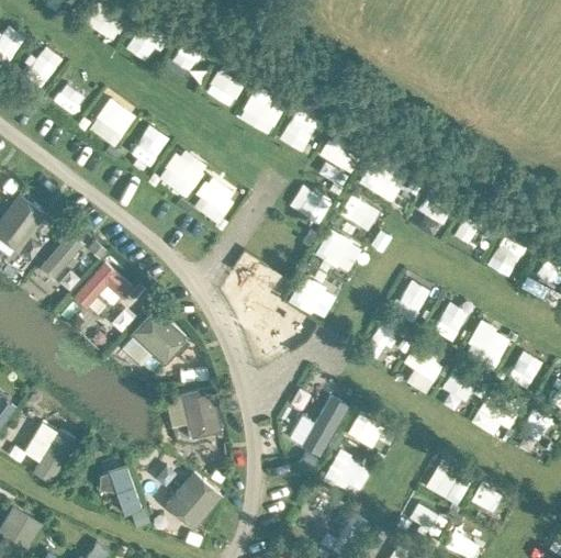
[(189,33),(181,29),(176,25),(171,33),(184,40),(189,33)]
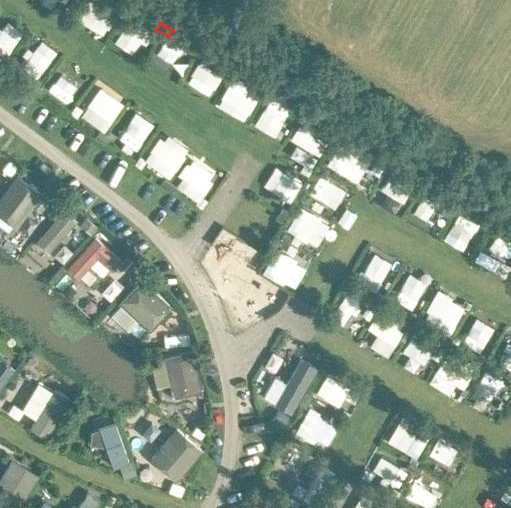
[(241,72),(234,69),(229,66),(225,72),(237,78),(241,72)]
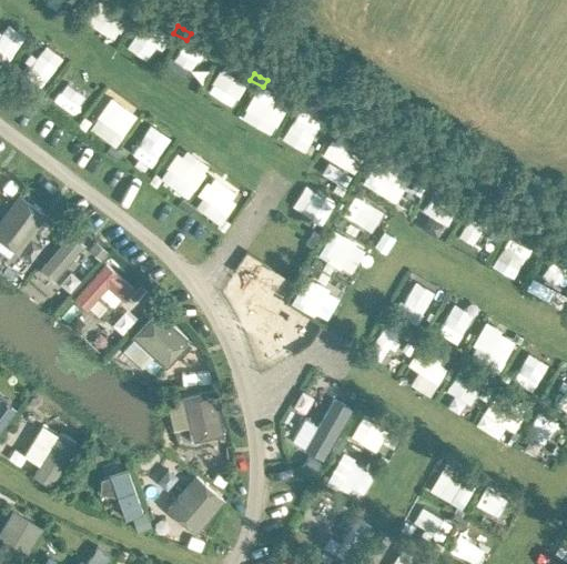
[(49,104),(43,101),(36,96),(31,102),(44,111),(49,104)]
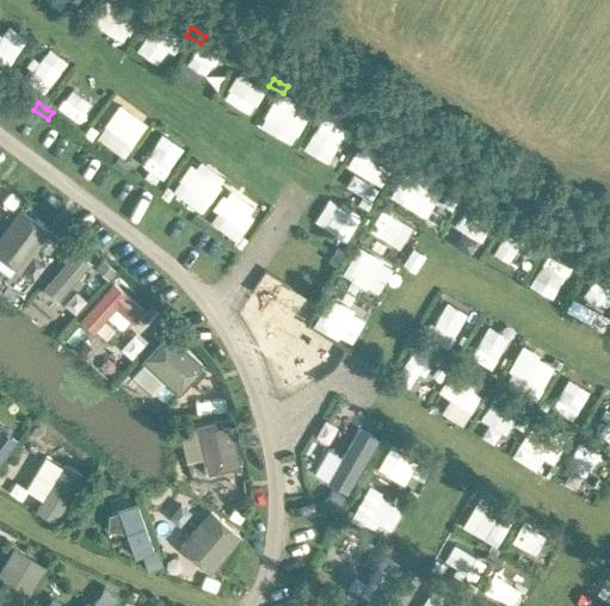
[(370,136),(364,133),(356,128),(352,135),(365,143),(370,136)]
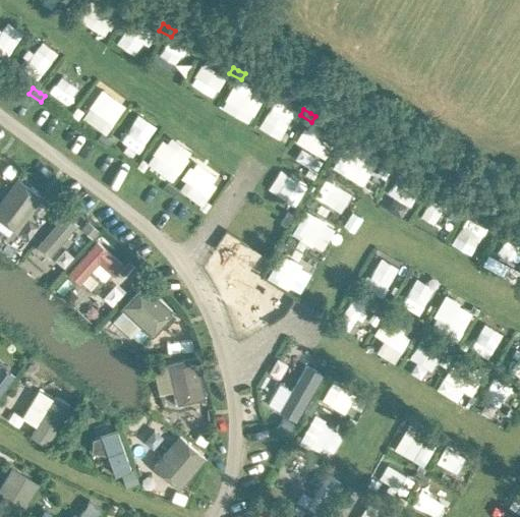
[(111,144),(106,140),(100,135),(96,142),(107,150),(111,144)]
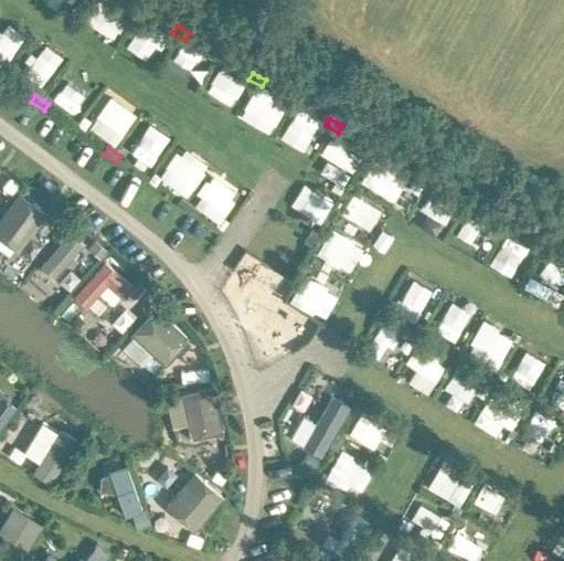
[(438,180),(432,177),(425,172),(421,180),(434,188),(438,180)]
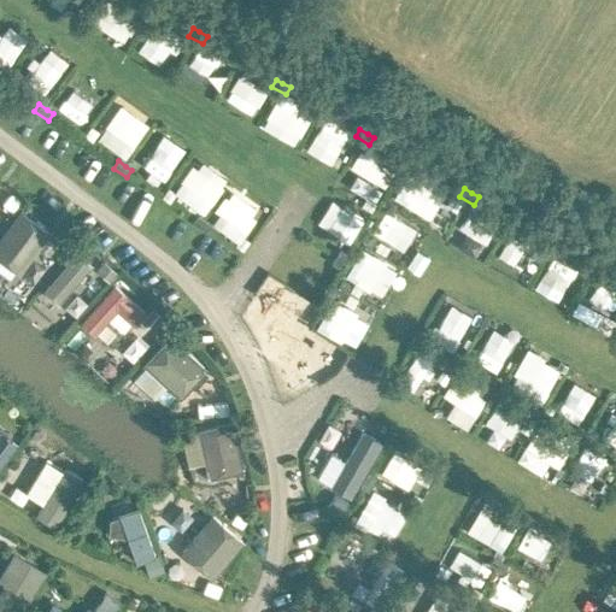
[(0,264),(19,278),(51,236),(19,215),(0,240),(0,264)]
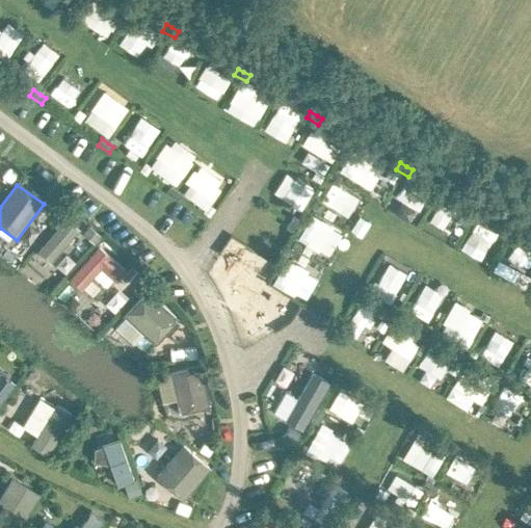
[(181,196),(176,192),(170,188),(165,194),(177,203),(181,196)]
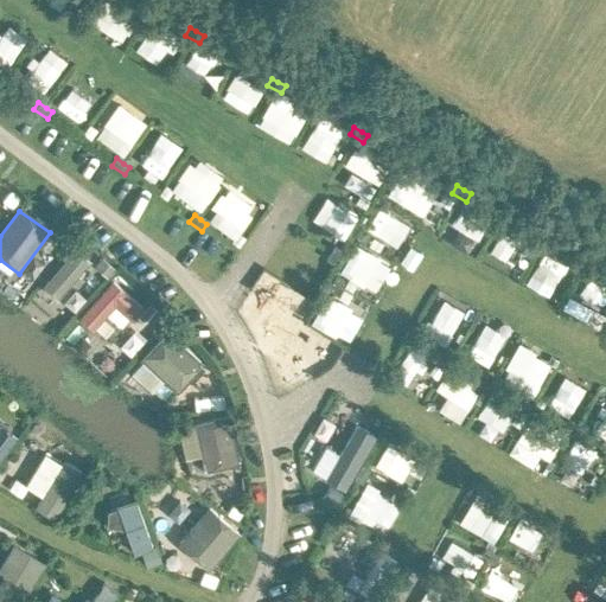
[(552,243),(544,238),(538,235),(534,242),(547,250),(552,243)]
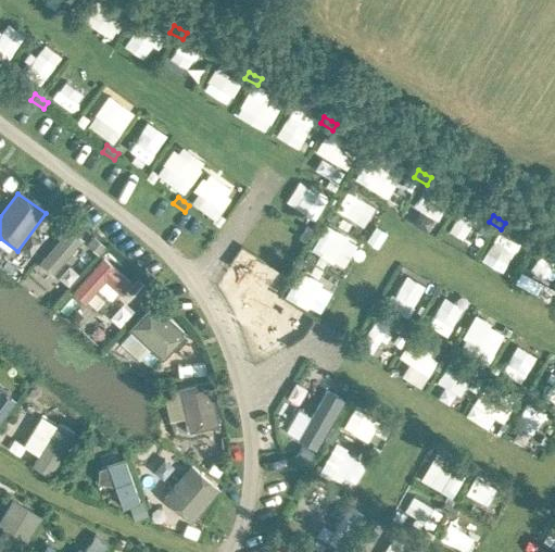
[(305,229),(298,241),(304,246),(312,234),(305,229)]
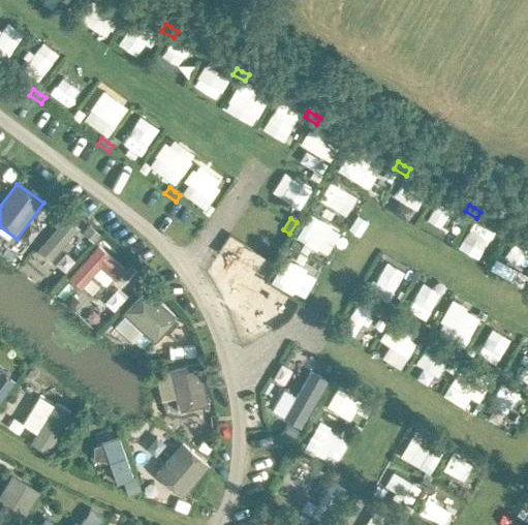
[(291,243),(285,254),(291,258),(299,247),(291,243)]
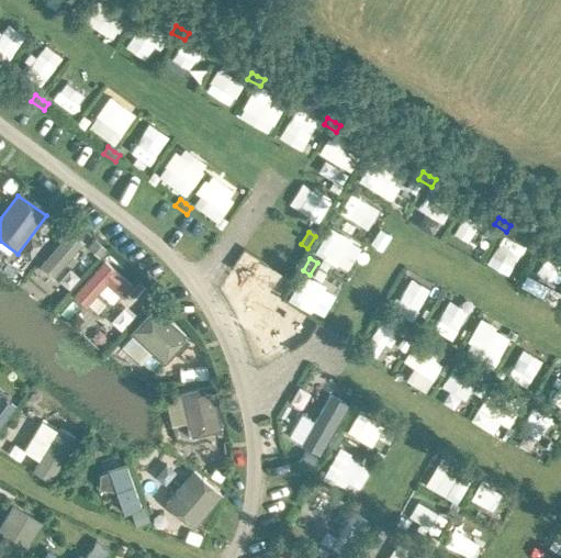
[(154,309),(130,336),(164,367),(188,339),(154,309)]
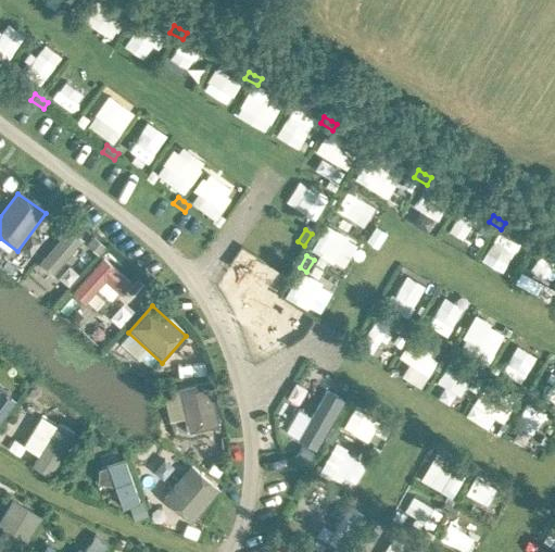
[(408,322),(405,327),(401,334),(407,338),(416,325),(408,322)]
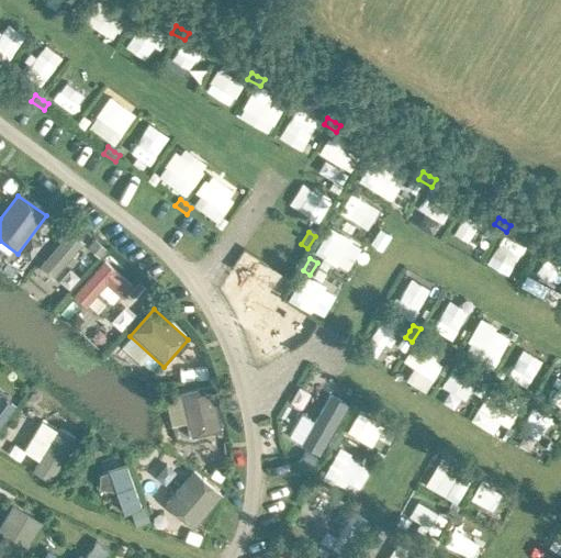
[(450,347),(447,353),(442,360),(450,365),(458,352),(450,347)]
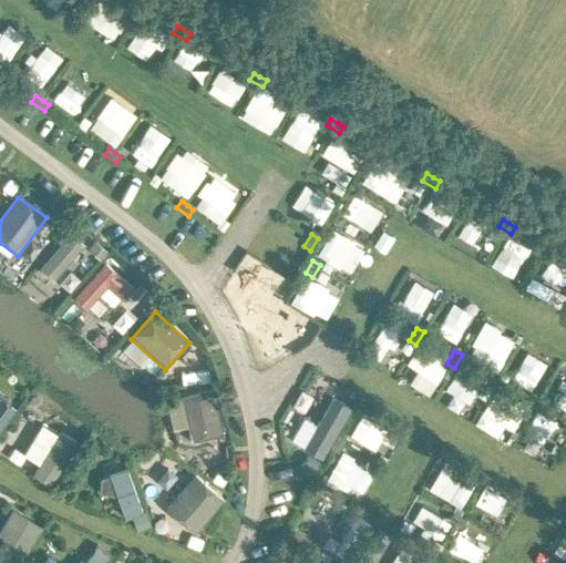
[(492,390),(496,384),(500,378),(493,374),(485,387),(492,390)]
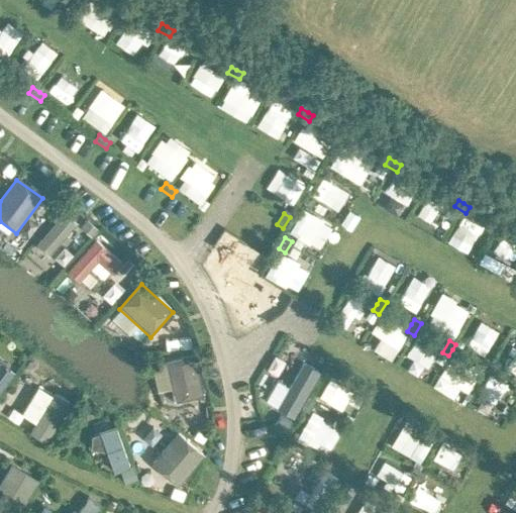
[(166,364),(175,404),(203,398),(194,356),(166,364)]
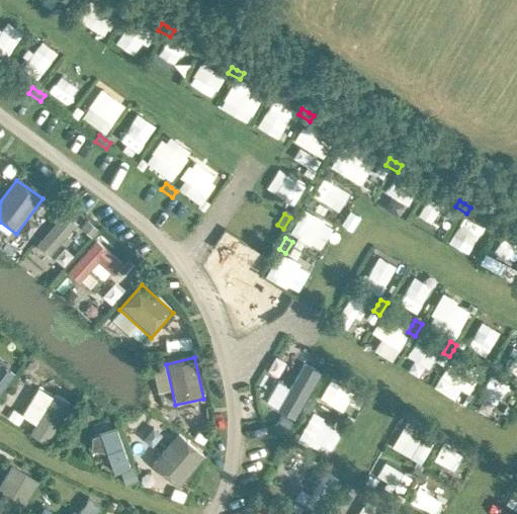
[(485,361),(482,367),(478,373),(485,377),(489,369),(492,365),(485,361)]
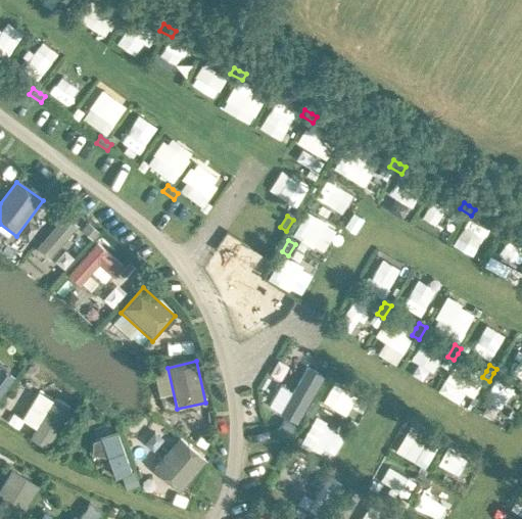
[(311,404),(303,416),(311,419),(318,408),(311,404)]
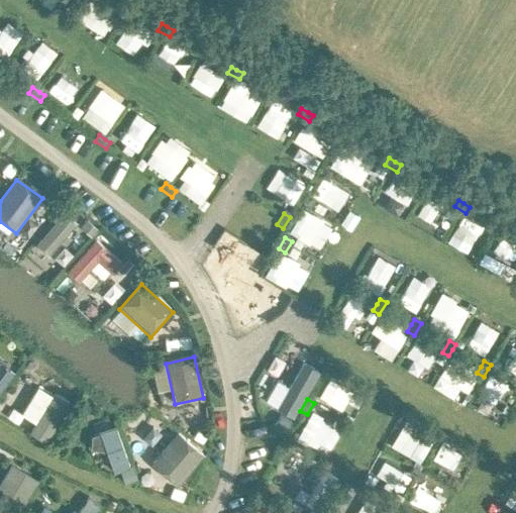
[(443,444),(446,438),(435,431),(431,437),(443,444)]
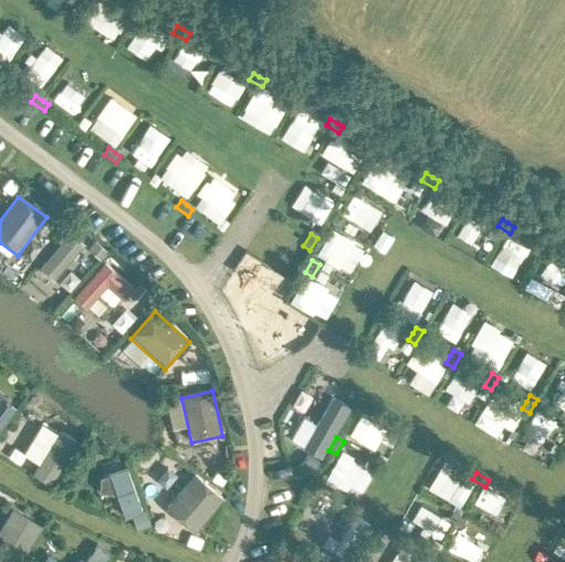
[(166,510),(194,536),(223,501),(196,476),(166,510)]
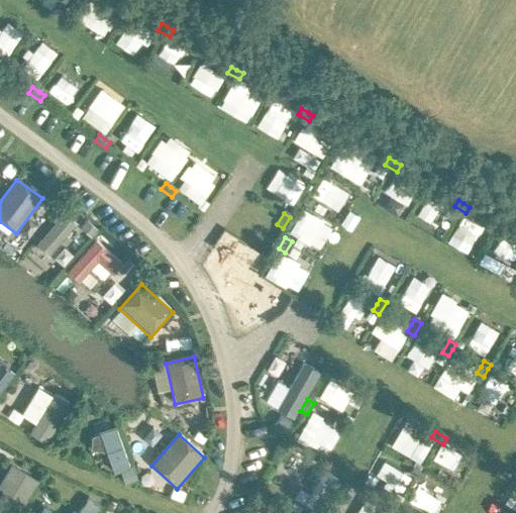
[(0,499),(22,511),(38,483),(11,467),(0,484),(0,499)]
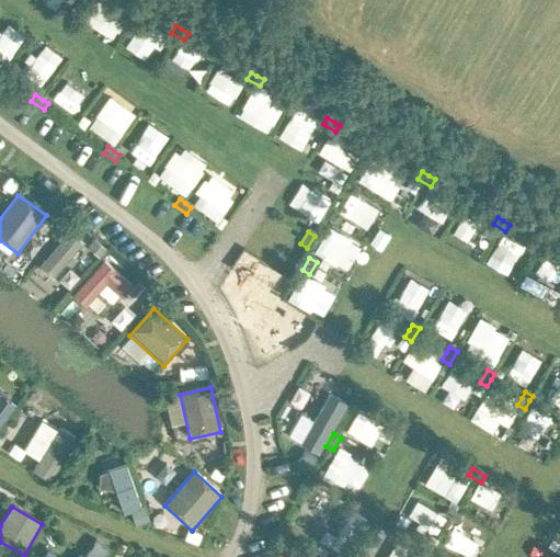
[(457,525),(460,519),(448,511),(444,518),(457,525)]
